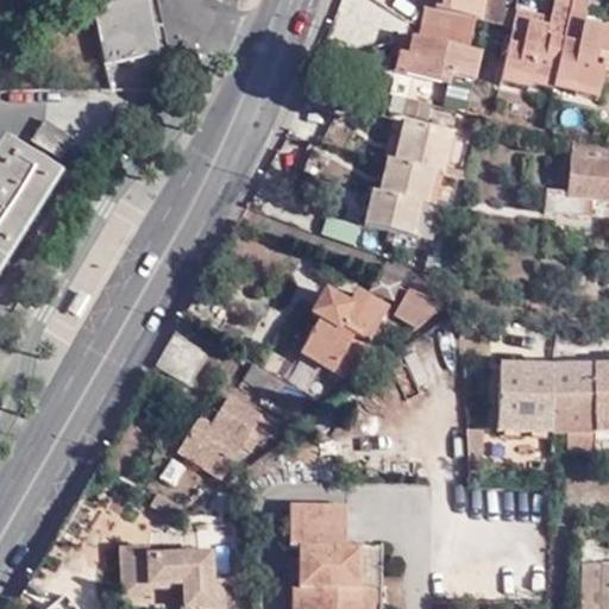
[(92,0),(106,67),(164,55),(151,0),(92,0)]
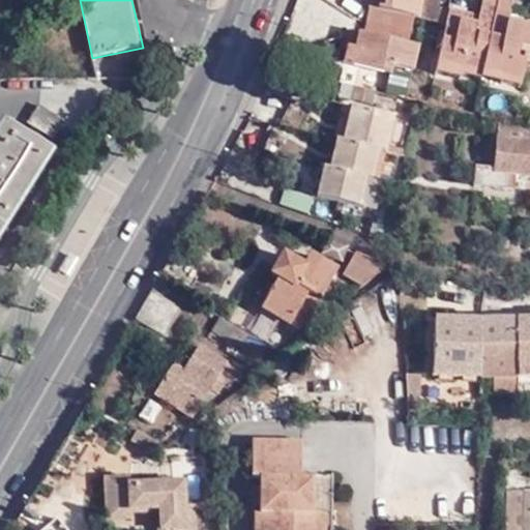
[(379,0),(378,6),(414,13),(420,15),(422,0),(379,0)]
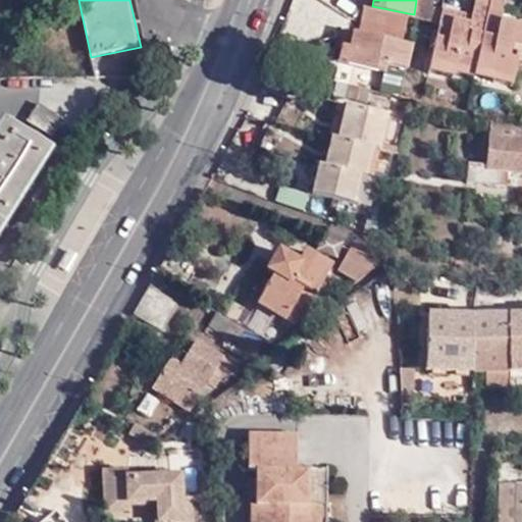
[(459,17),(461,9),(444,5),(440,19),(429,68),(454,74),(455,69),(474,73),(475,67),(493,72),(492,77),(513,82),(520,52),(512,50),(514,41),(521,42),(521,22),(501,18),(504,0),(475,0),(472,12),(471,19),(459,17)]
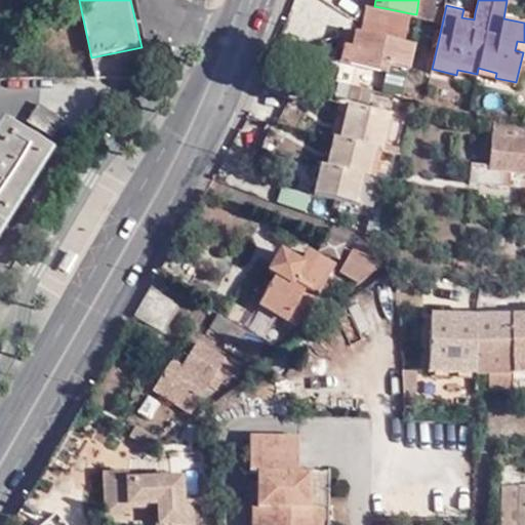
[(443,19),(446,5),(435,3),(432,17),(443,19)]
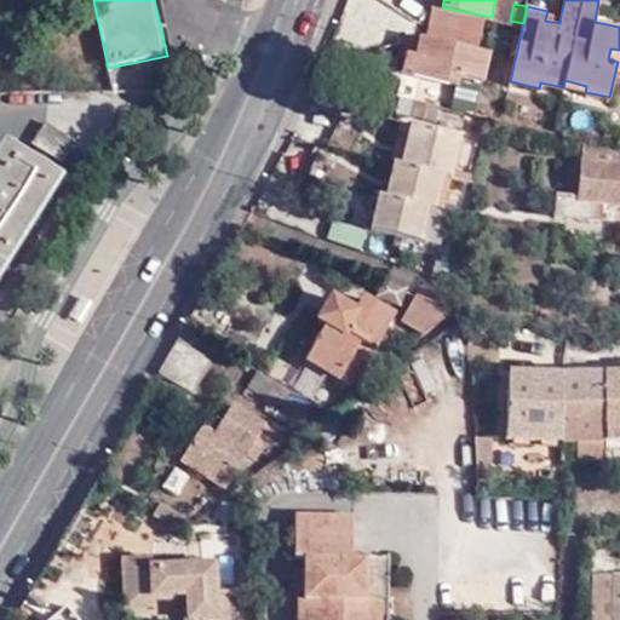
[(477,45),(484,16),(442,7),(431,5),(426,34),(420,32),(415,51),(407,50),(403,68),(458,81),(459,73),(483,80),(491,50),(477,45)]
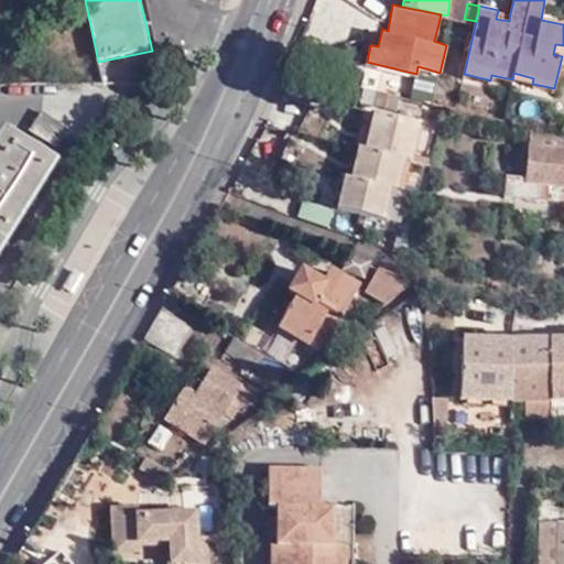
[(510,13),(498,10),(496,19),(509,21),(510,13)]
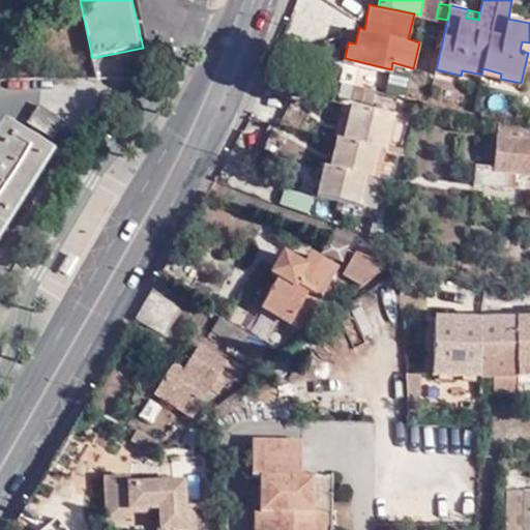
[(352,26),(348,42),(355,43),(359,27),(352,26)]
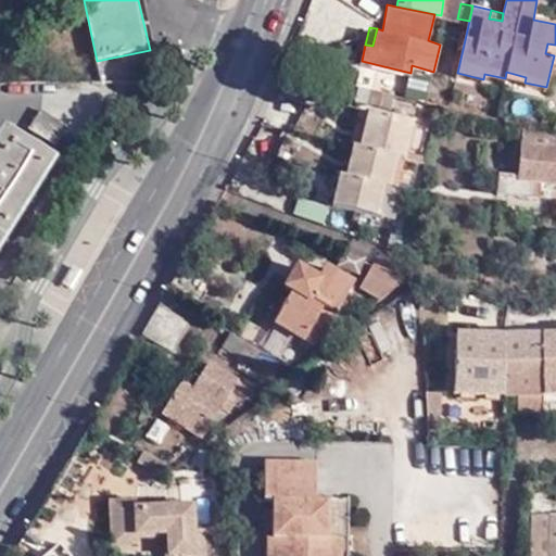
[(505,78),(525,83),(526,77),(506,72),(505,78)]
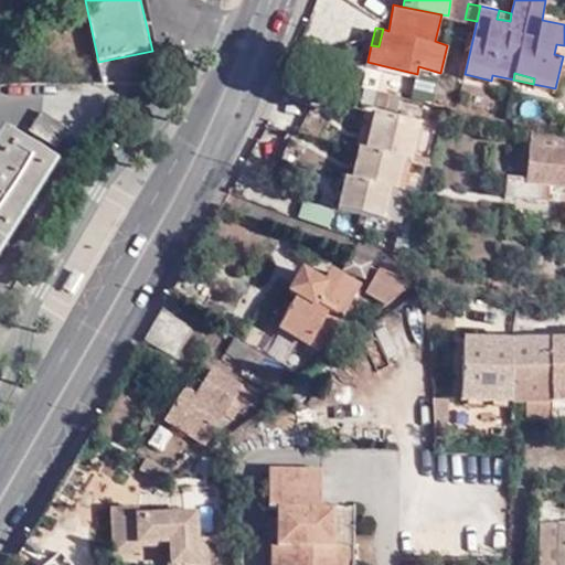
[(419,121),(373,112),(365,147),(358,146),(351,176),(344,174),(337,204),(382,215),(390,184),(396,187),(404,157),(411,158),(419,121)]
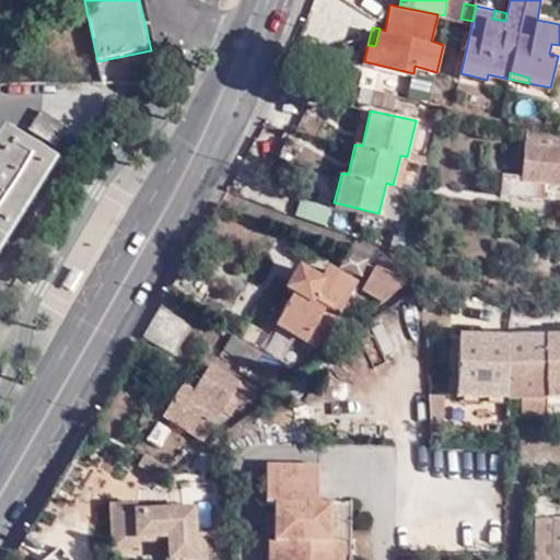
[(71,129),(44,112),(32,131),(58,147),(71,129)]
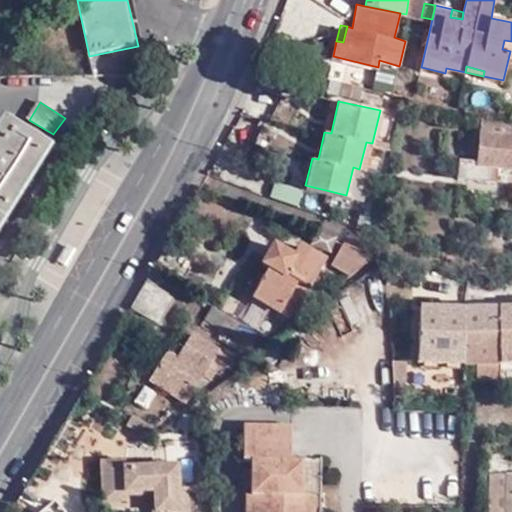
[(511,120),(480,113),(476,157),(459,157),(456,177),(495,179),(495,167),(511,167),(511,120)]
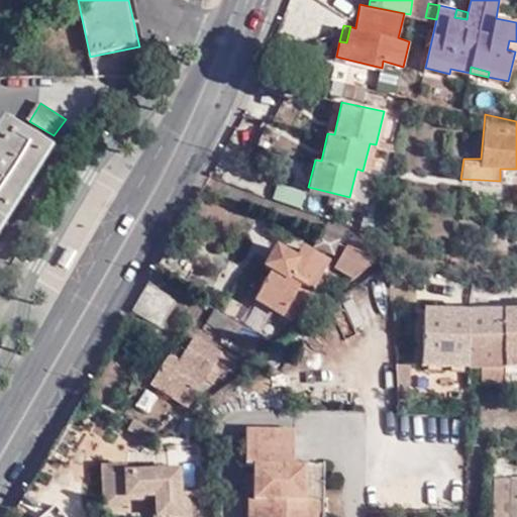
[(0,236),(52,154),(6,125),(0,135),(0,236)]
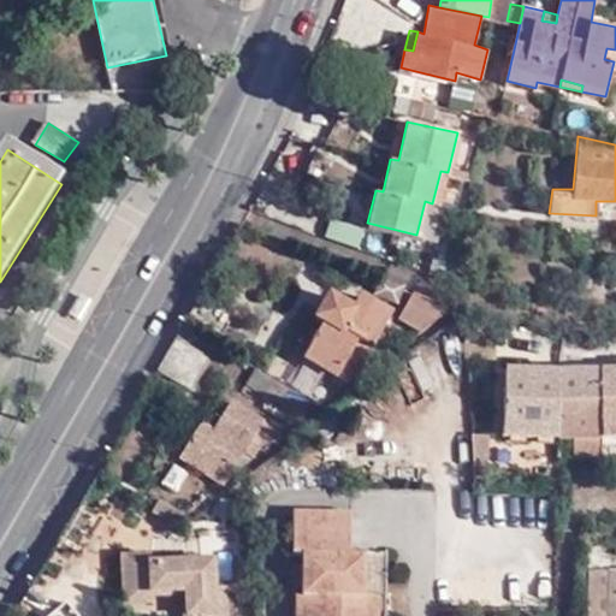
[(398,300),(406,283),(383,274),(375,292),(398,300)]
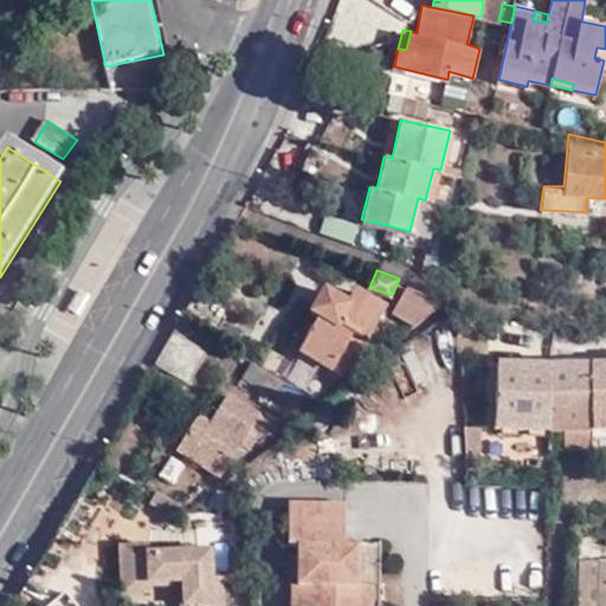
[(232,302),(200,285),(186,309),(218,326),(232,302)]
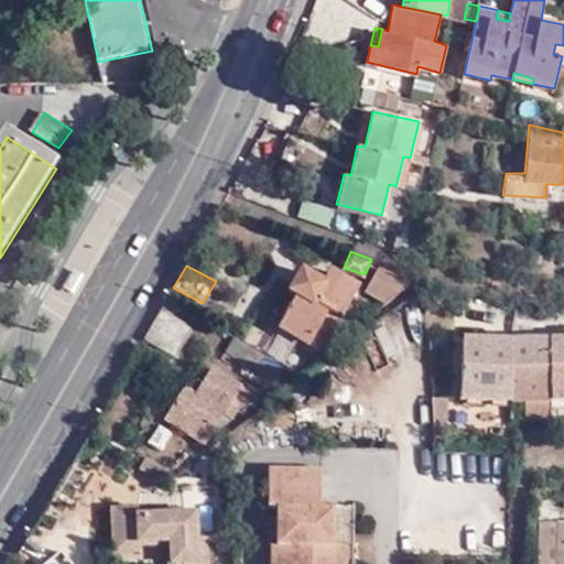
[(277,326),(317,348),(333,336),(337,338),(340,331),(344,332),(350,321),(340,315),(358,284),(329,268),(324,279),(300,267),(288,289),(296,294),(277,326)]
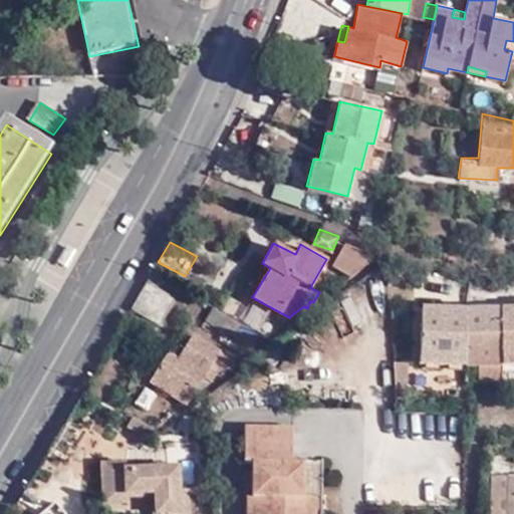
[(352,276),(378,256),(344,243),(333,264),(352,276)]
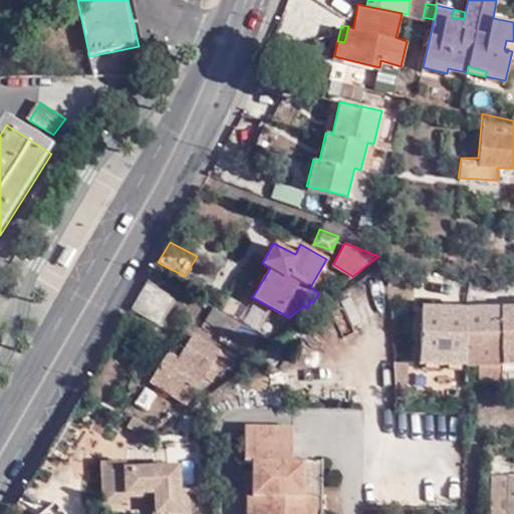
[(176,295),(149,280),(143,289),(132,307),(160,322),(176,295)]
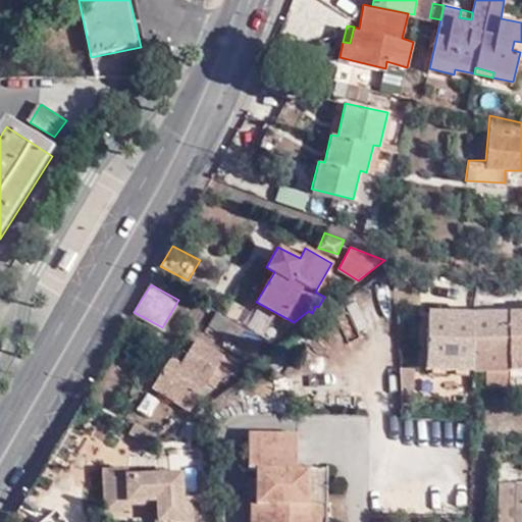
[(425,368),(472,369),(473,342),(474,314),(474,306),(456,306),(455,342),(427,342),(425,368)]
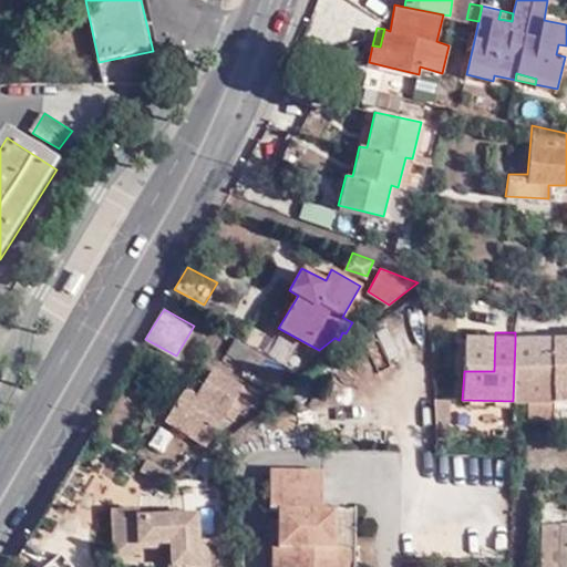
[(566,338),(553,339),(553,369),(554,401),(566,399),(566,338)]
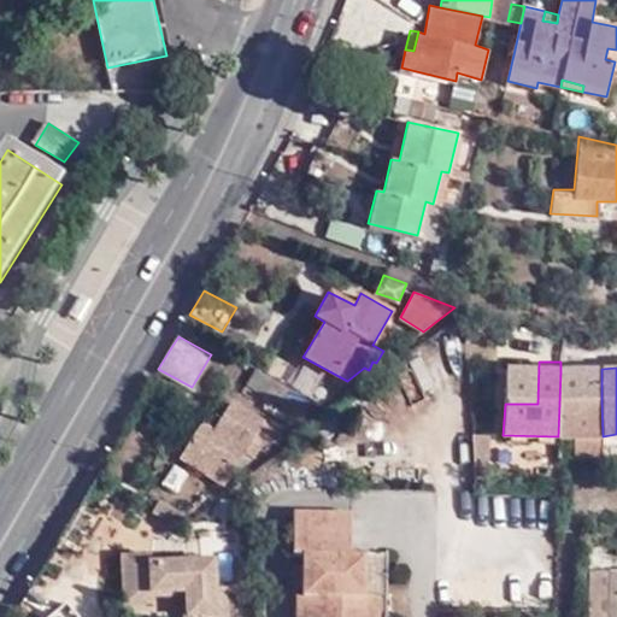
[(601,369),(560,371),(559,404),(601,401),(601,369)]
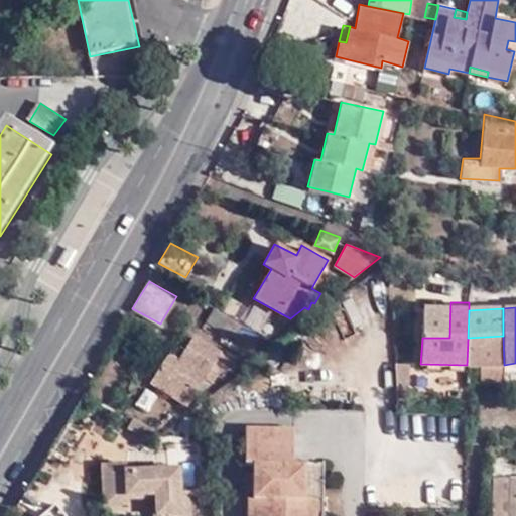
[(158,390),(184,406),(207,369),(220,377),(230,361),(218,354),(219,352),(191,336),(174,362),(165,357),(156,371),(165,377),(158,390)]
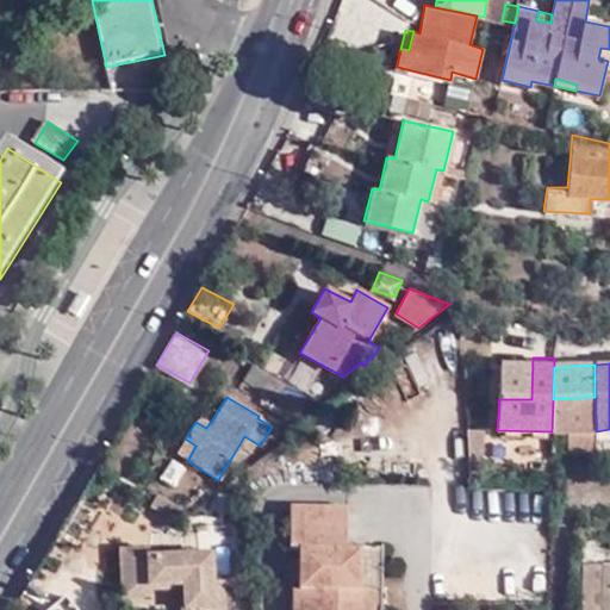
[(595,397),(553,399),(552,431),(568,431),(571,453),(596,452),(596,431),(595,397)]
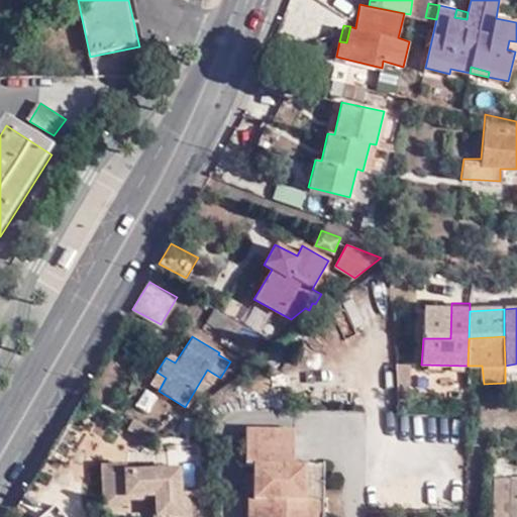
[(394,363),(394,388),(408,388),(408,363),(394,363)]
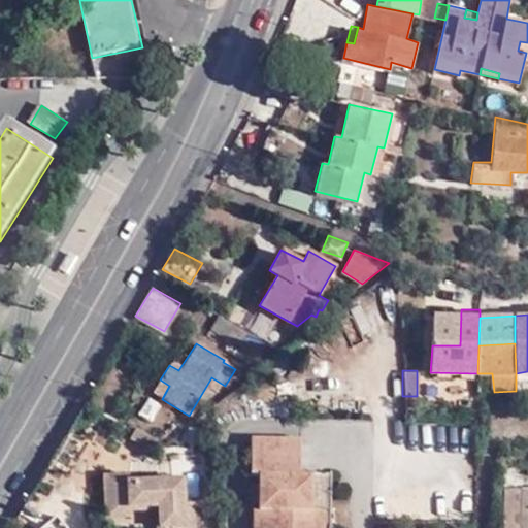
[(527,371),(516,373),(516,391),(527,390),(527,371)]
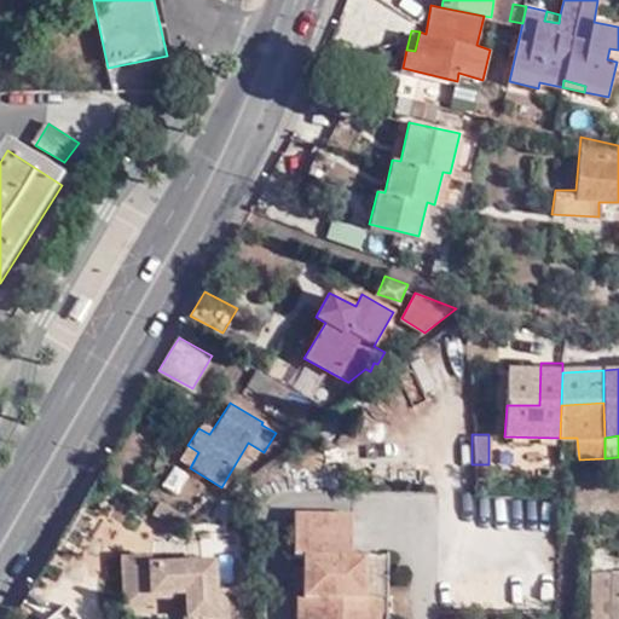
[(179,462),(190,468),(198,452),(187,445),(179,462)]
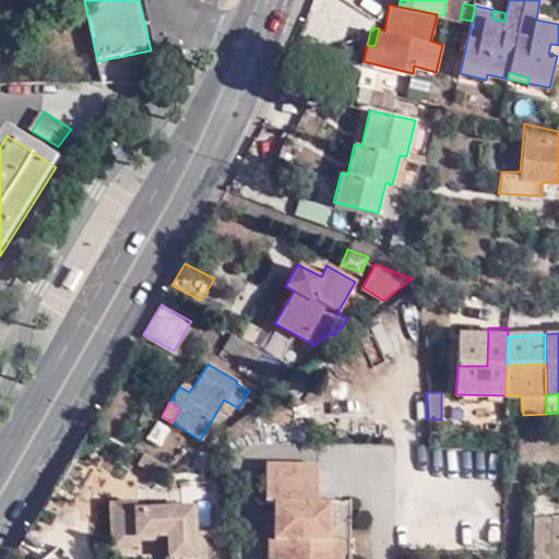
[(162,447),(168,426),(152,420),(145,441),(162,447)]
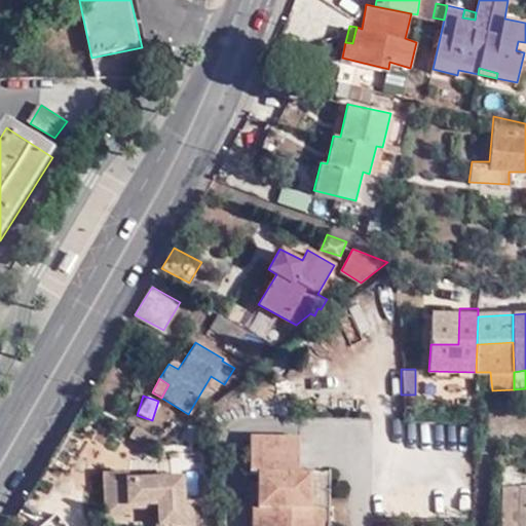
[(135,425),(129,434),(148,443),(153,435),(135,425)]
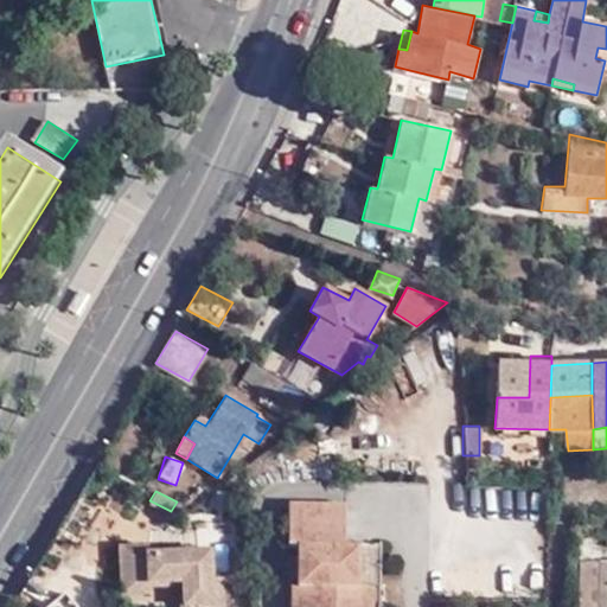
[(125,582),(154,581),(185,579),(186,606),(224,606),(223,576),(212,576),(211,550),(152,553),(152,544),(122,545),(125,582)]
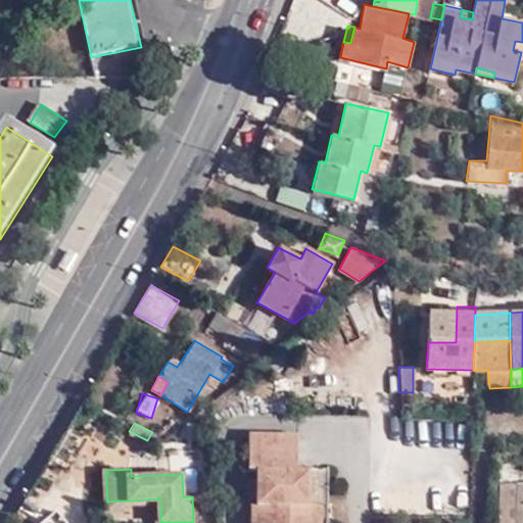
[(522,522),(522,478),(501,478),(500,522),(522,522)]
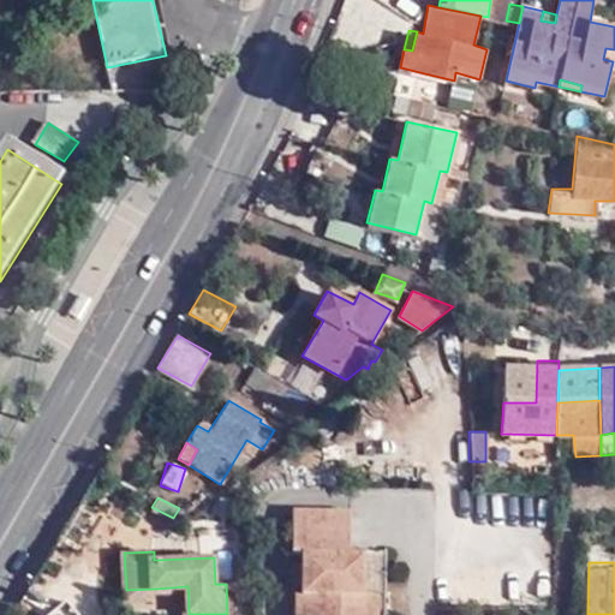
[(156,599),(156,589),(126,590),(126,601),(156,599)]
